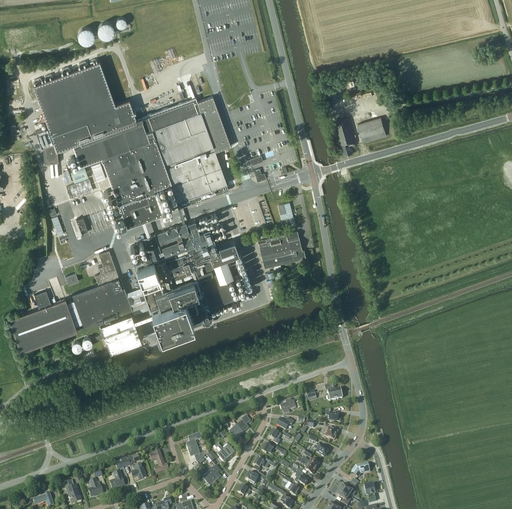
[(118,21),(118,29),(127,29),(127,21),(118,21)]
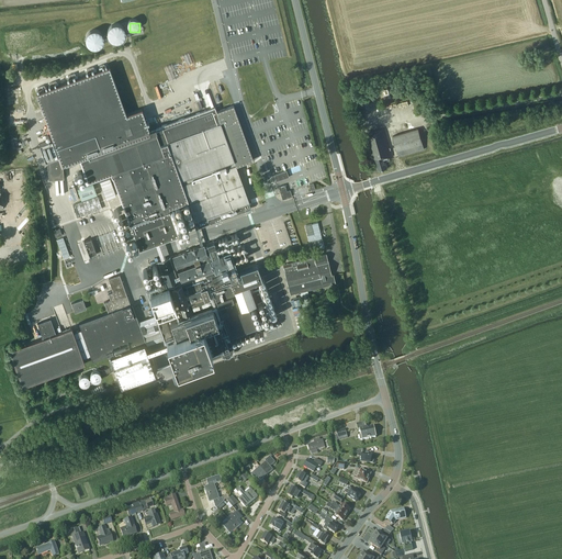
[(119,25),(108,35),(116,44),(117,43),(120,45),(130,36),(119,25)]
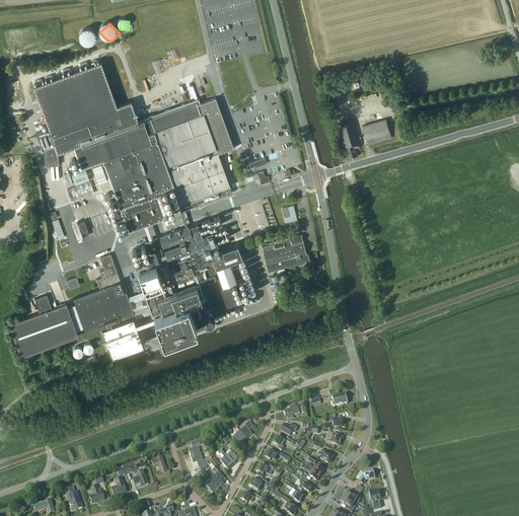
[(82,30),(82,46),(96,47),(97,31),(82,30)]
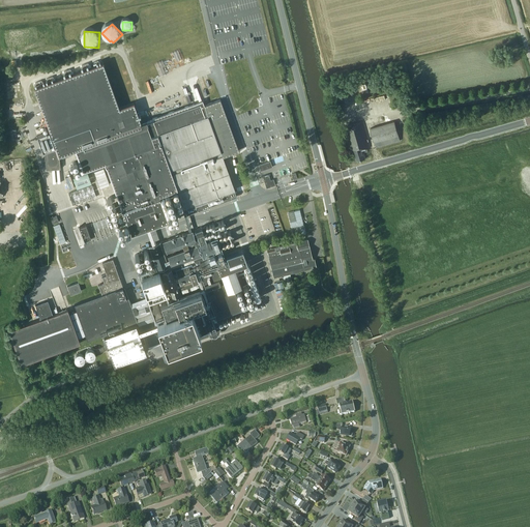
[(102,65),(33,91),(45,121),(48,130),(56,151),(45,154),(46,171),(60,170),(59,163),(67,160),(65,156),(76,153),(83,174),(106,166),(124,217),(113,222),(116,230),(127,226),(131,237),(168,225),(159,199),(177,193),(184,210),(178,212),(179,215),(185,213),(186,217),(237,200),(223,159),(233,155),(238,153),(219,101),(210,106),(204,108),(202,103),(152,121),(147,123),(146,122),(140,124),(139,119),(148,115),(147,113),(138,116),(134,107),(134,106),(119,111),(119,110),(102,65)]
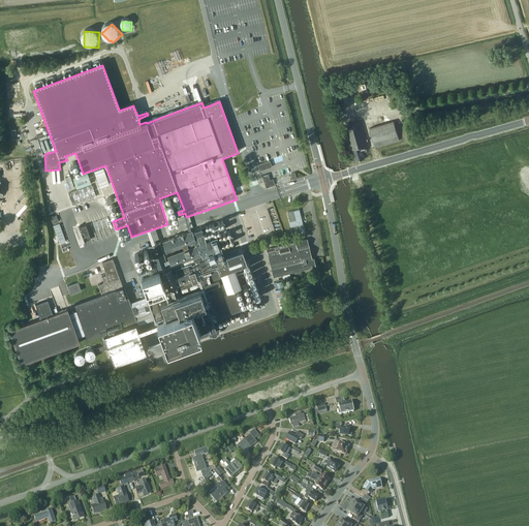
[(346,128),(352,153),(354,153),(356,163),(366,161),(364,152),(367,151),(364,141),(368,140),(364,124),(346,128)]
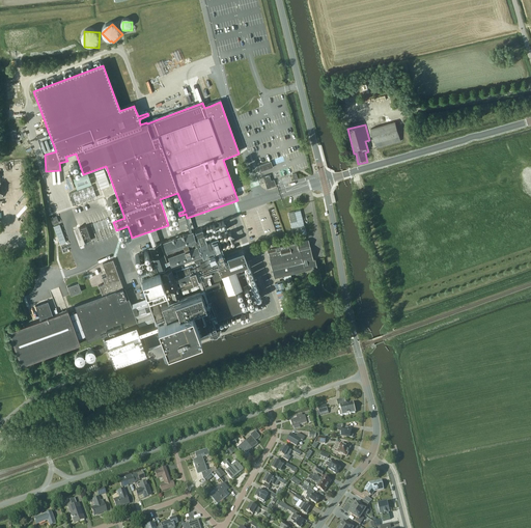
[(402,144),(398,124),(373,130),(378,150),(402,144)]
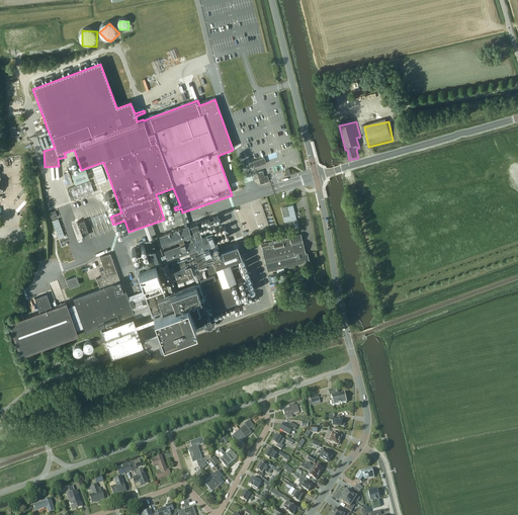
[(49,132),(36,136),(41,152),(54,147),(49,132)]
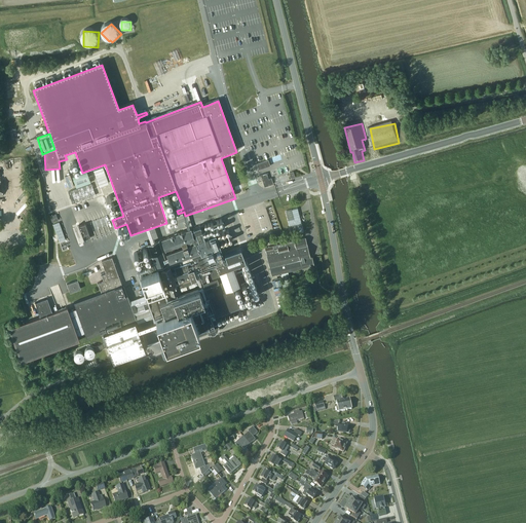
[(268,162),(257,166),(259,173),(270,169),(268,162)]
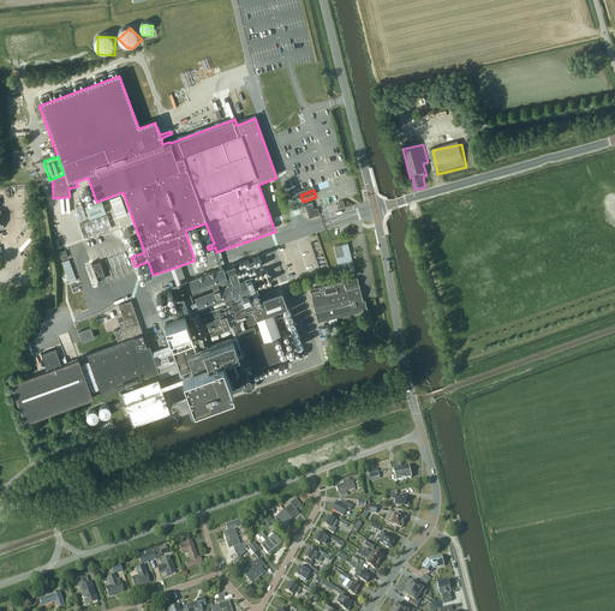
[(121,196),(111,199),(118,220),(129,215),(121,196)]
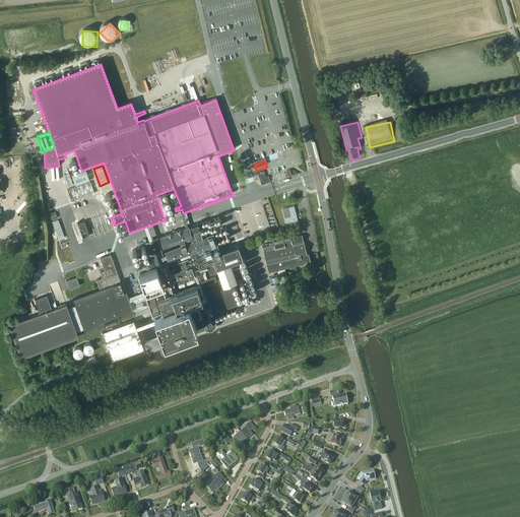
[(72,178),(75,188),(89,183),(86,173),(72,178)]
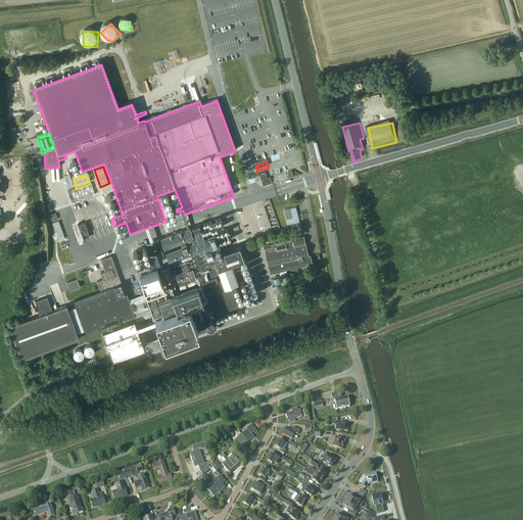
[(265,175),(258,177),(263,188),(272,186),(270,180),(267,181),(265,175)]
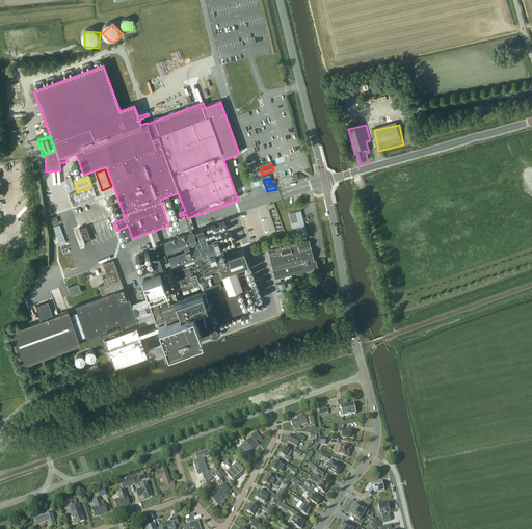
[(278,182),(281,188),(294,183),(292,178),(278,182)]
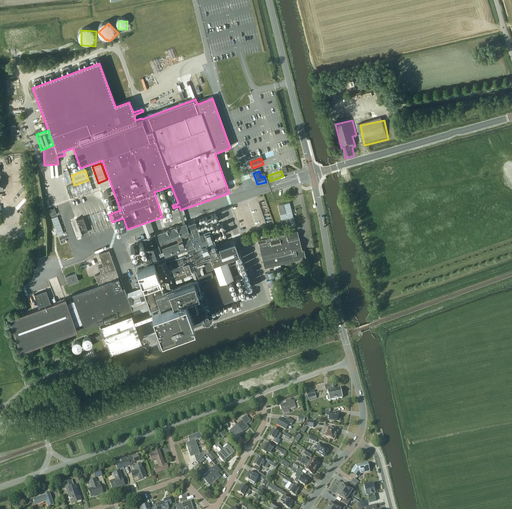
[(289,205),(278,208),(283,229),(289,227),(290,230),(295,229),(289,205)]
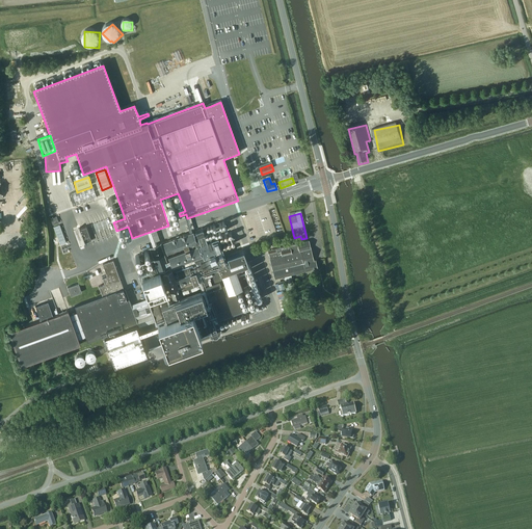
[(55,229),(61,247),(68,245),(61,227),(55,229)]
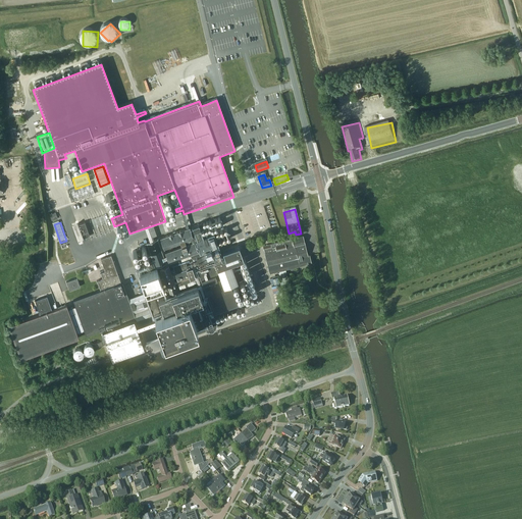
[(149,304),(147,304),(152,317),(153,316),(163,343),(211,325),(202,300),(201,297),(194,276),(188,257),(197,254),(198,255),(192,257),(205,296),(206,296),(206,297),(207,299),(210,307),(213,317),(231,311),(232,315),(236,314),(235,310),(244,307),(242,302),(236,303),(230,287),(231,286),(235,296),(240,295),(243,302),(251,299),(239,263),(243,261),(239,248),(222,254),(224,260),(223,261),(221,255),(220,256),(216,243),(229,238),(228,235),(215,240),(213,236),(203,240),(201,234),(223,225),(222,223),(221,224),(221,222),(203,228),(200,229),(199,226),(192,229),(193,232),(190,234),(189,230),(160,241),(164,251),(172,248),(179,246),(180,248),(173,251),(165,254),(168,264),(165,265),(157,242),(146,246),(153,264),(155,269),(158,267),(159,270),(167,291),(147,299),(149,304)]
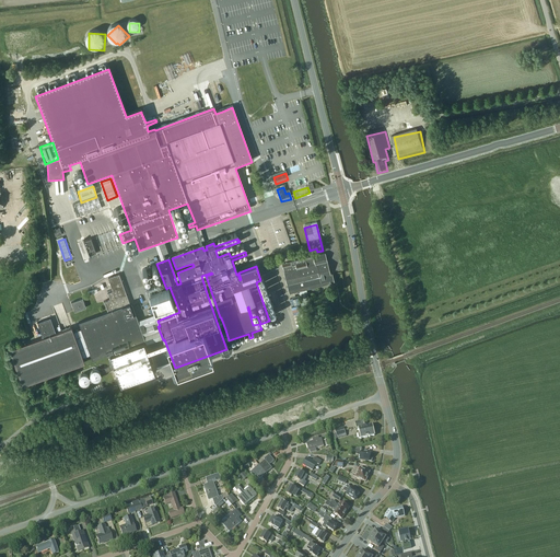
[(96,256),(91,241),(84,243),(90,258),(96,256)]
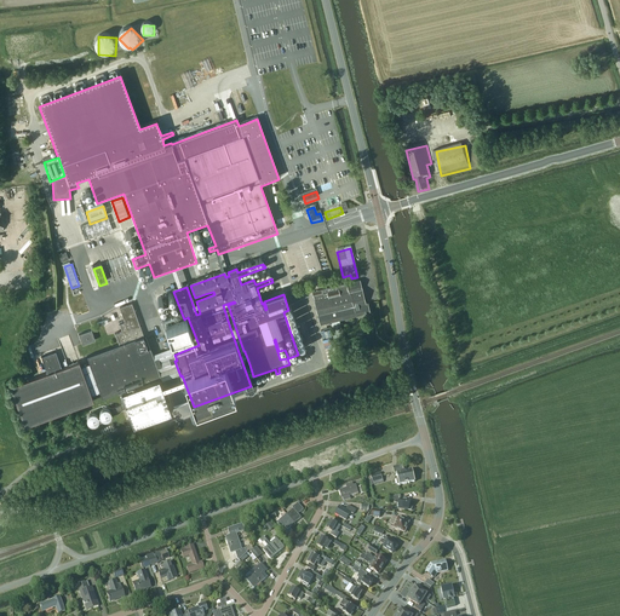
[(366,306),(360,283),(346,287),(333,289),(333,291),(321,293),(311,295),(314,300),(314,304),(320,328),(363,317),(363,320),(371,318),(369,316),(367,306),(366,306)]
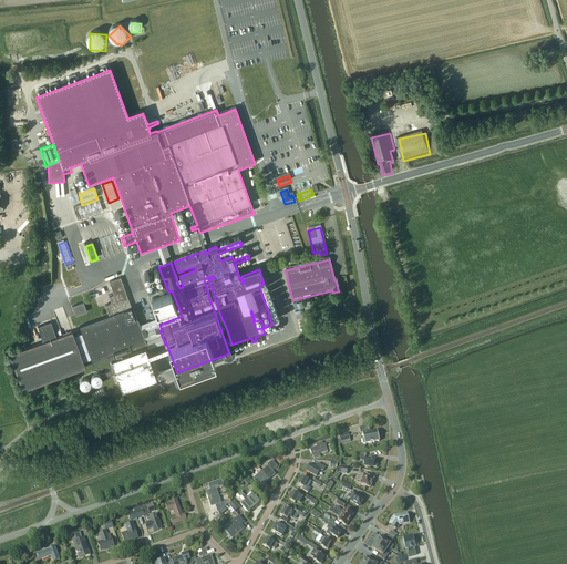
[(26,351),(9,357),(22,393),(84,370),(83,366),(91,362),(92,368),(110,361),(122,392),(156,380),(152,369),(155,369),(151,358),(148,359),(120,282),(109,285),(113,295),(109,299),(111,306),(104,308),(109,319),(107,319),(90,326),(79,329),(81,337),(73,339),(72,335),(57,340),(51,325),(38,329),(43,345),(37,347),(26,351)]
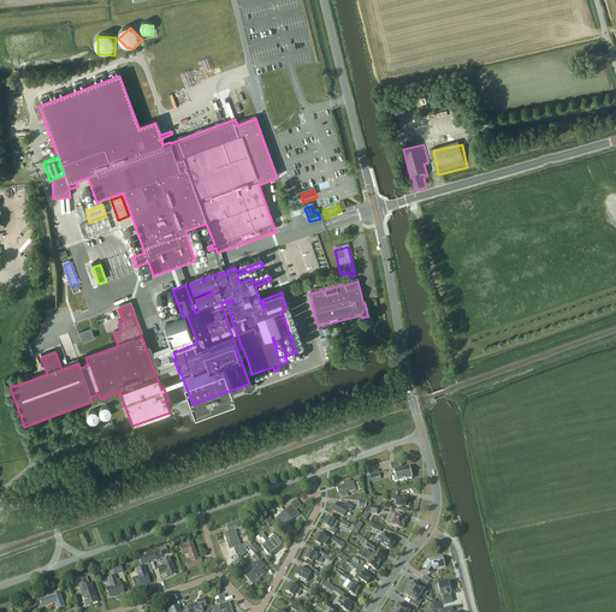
[(181,312),(163,319),(164,325),(172,348),(178,346),(191,342),(182,318),(183,318),(181,312)]
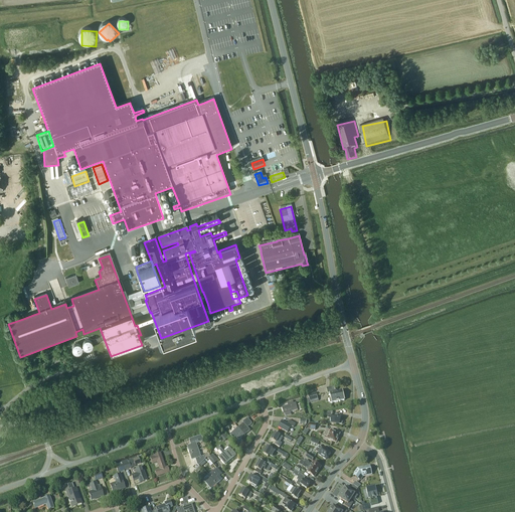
[(78,286),(75,278),(65,281),(68,290),(78,286)]
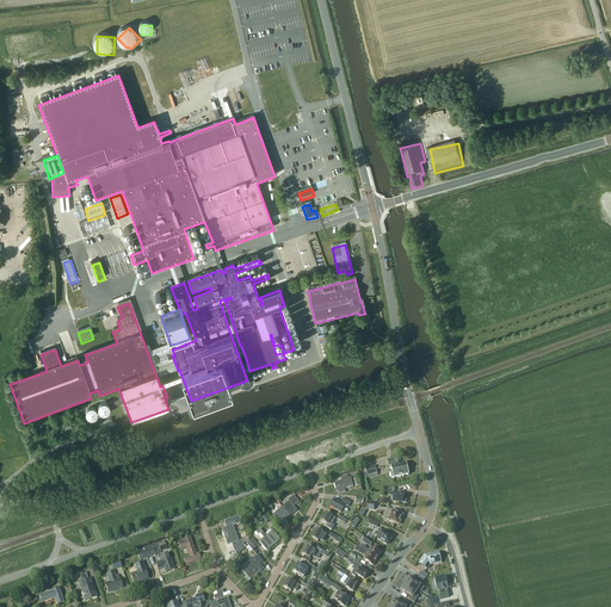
[(329,334),(319,338),(327,365),(337,361),(329,334)]
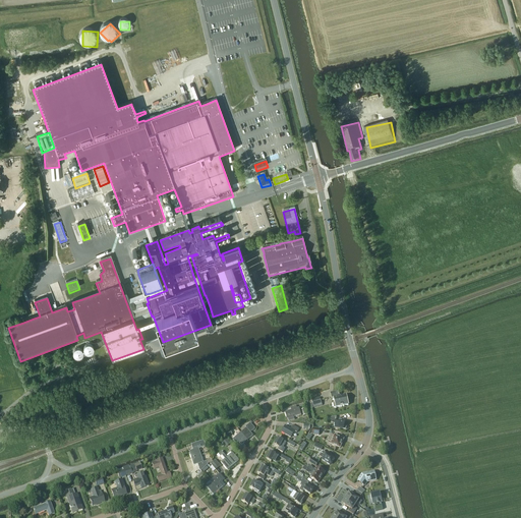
[(83,347),(83,348),(74,351),(76,357),(95,352),(93,345),(83,347)]
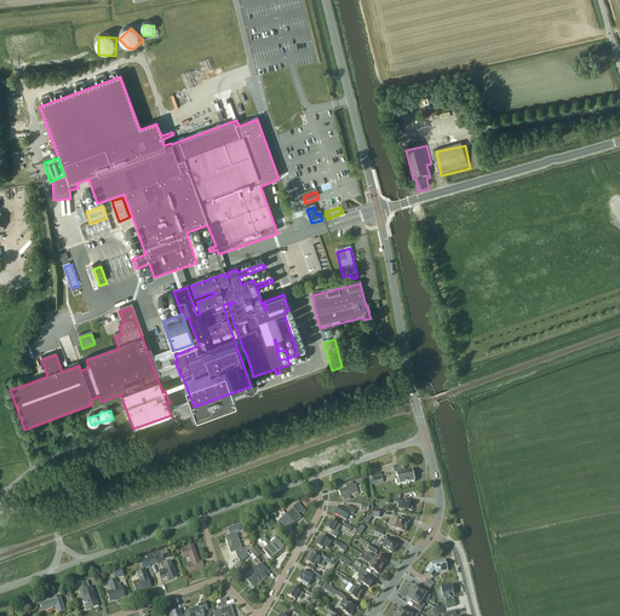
[(155,433),(178,426),(174,416),(151,425),(155,433)]
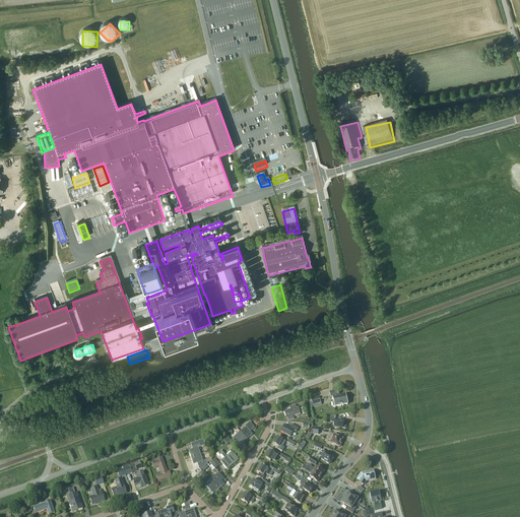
[(339,398),(338,394),(330,395),(331,400),(333,399),(335,405),(333,405),(332,406),(333,410),(334,410),(348,407),(346,397),(339,398)]
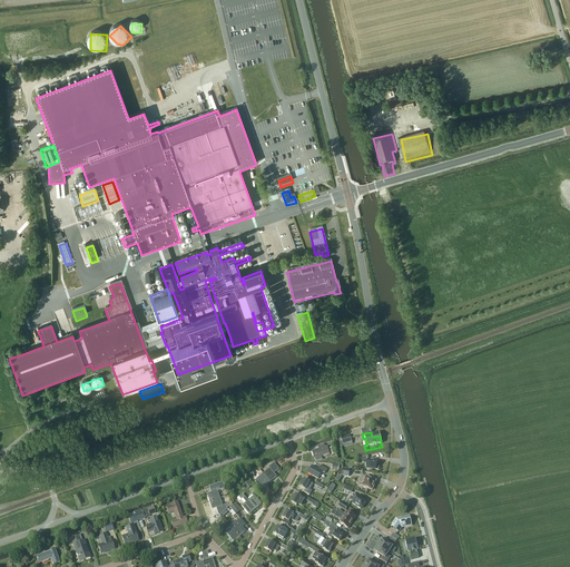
[(325,450),(324,448),(318,449),(320,452),(312,455),(314,462),(315,462),(316,465),(323,463),(322,460),(330,458),(327,450),(325,450)]
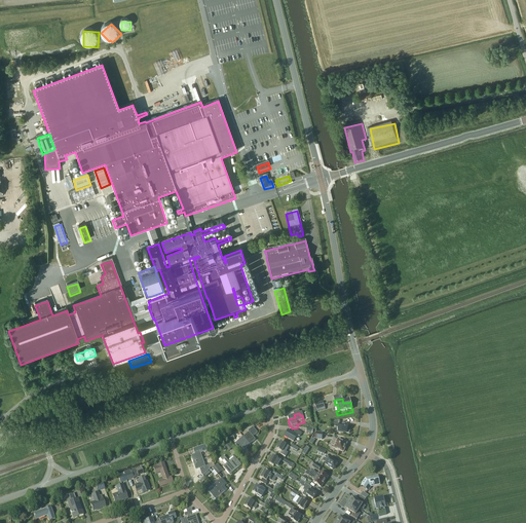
[(340,427),(339,424),(334,425),(335,430),(339,431),(338,435),(349,437),(349,436),(350,436),(350,435),(350,434),(349,433),(348,433),(348,428),(340,427)]
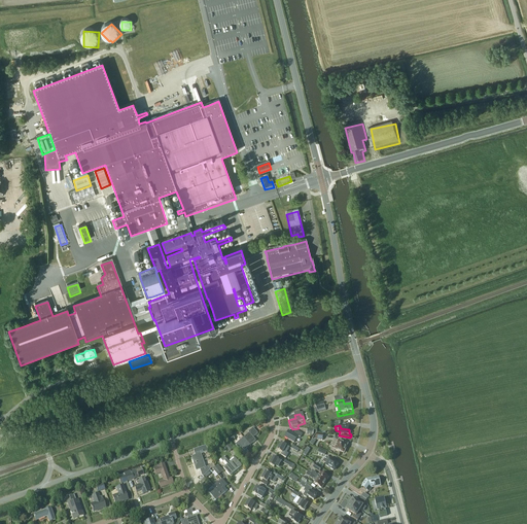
[(243,441),(250,449),(256,444),(253,441),(258,437),(253,431),(248,435),(249,435),(243,441)]
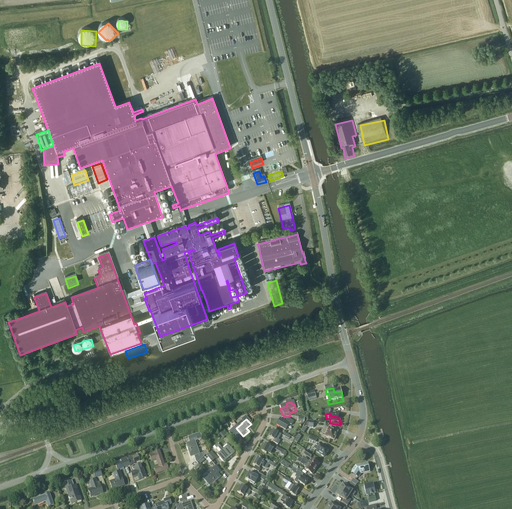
[(294,424),(288,421),(286,424),(280,421),(277,428),(286,433),(289,426),(292,428),(294,424)]
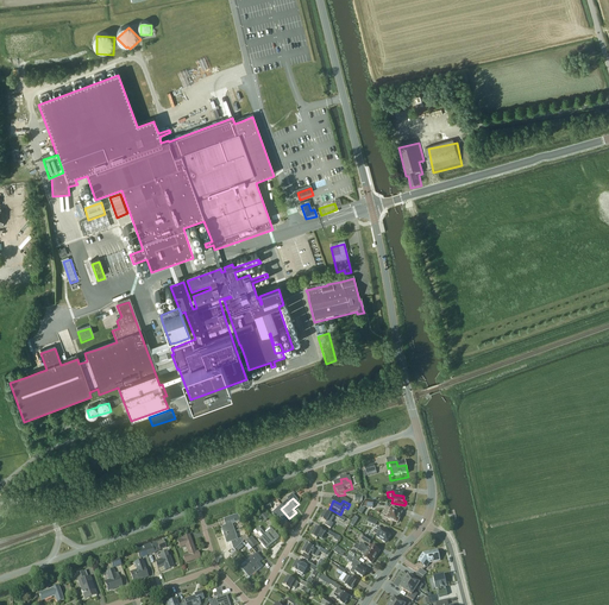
[(282,523),(289,518),(281,509),(275,515),(272,517),(277,522),(280,521),(282,523)]
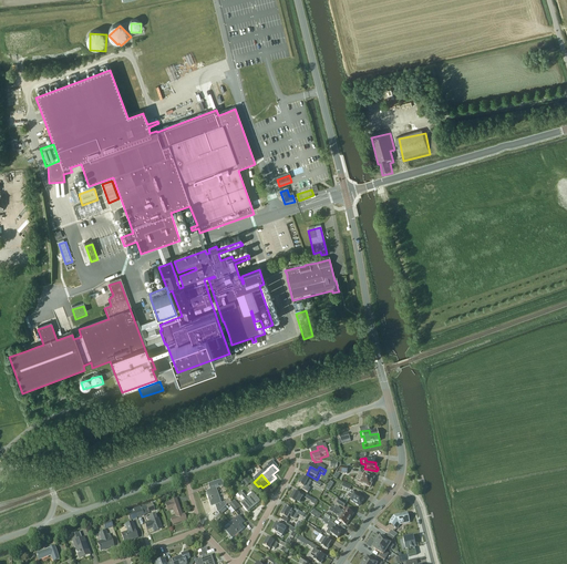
[(363,479),(360,477),(358,483),(362,485),(361,488),(370,491),(370,490),(371,491),(372,488),(371,486),(373,482),(367,480),(368,479),(364,478),(363,479)]
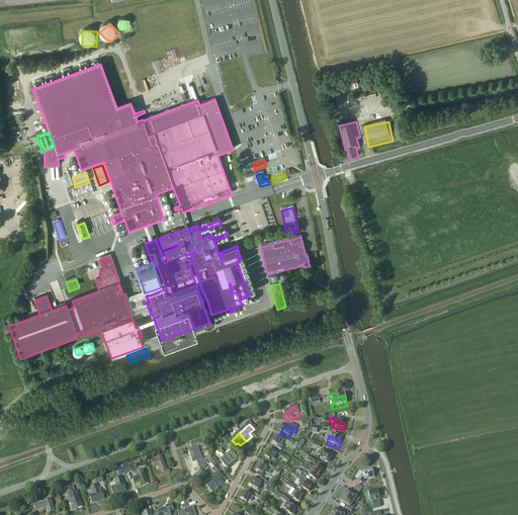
[(226,447),(230,443),(225,438),(221,441),(226,447)]
